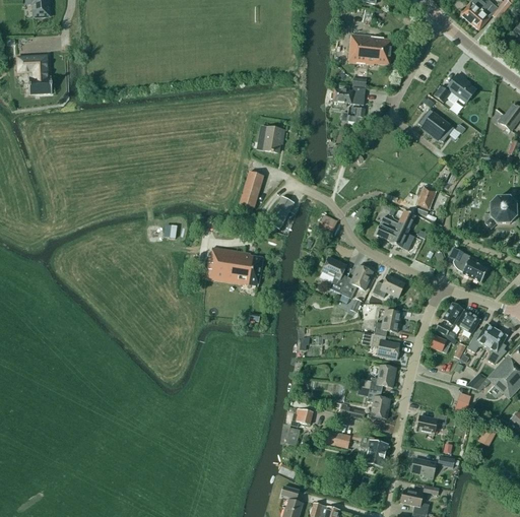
[(50,15),(49,0),(26,0),(33,0),(34,16),(50,15)]
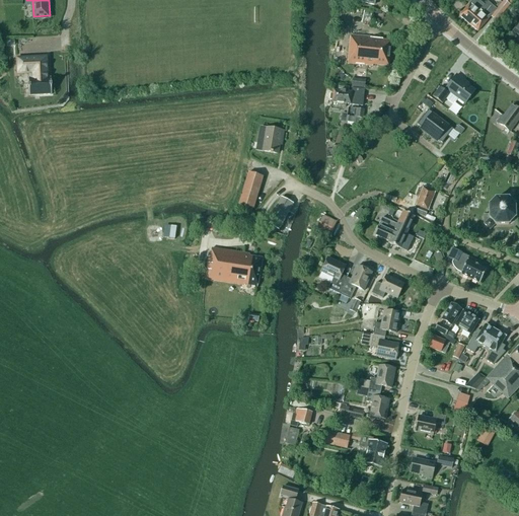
[(497,18),(510,3),(512,0),(503,0),(497,6),(489,0),(487,0),(485,3),(482,0),(470,0),(469,1),(459,13),(478,28),(491,14),(497,18)]
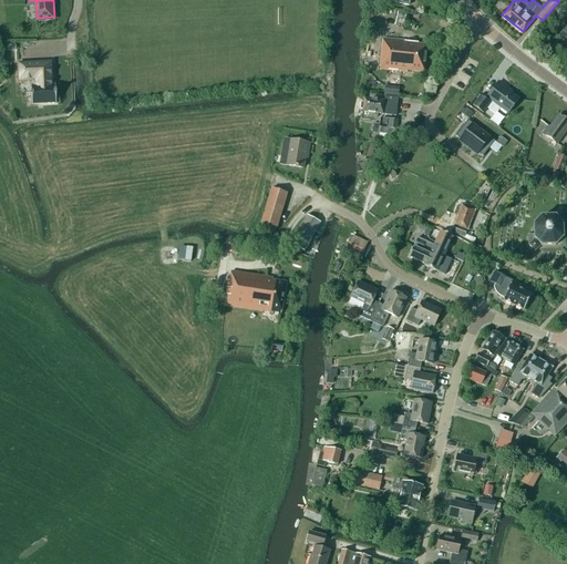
[(383,37),(380,67),(408,70),(408,68),(424,70),(428,42),(418,42),(418,41),(405,39),(383,37)]
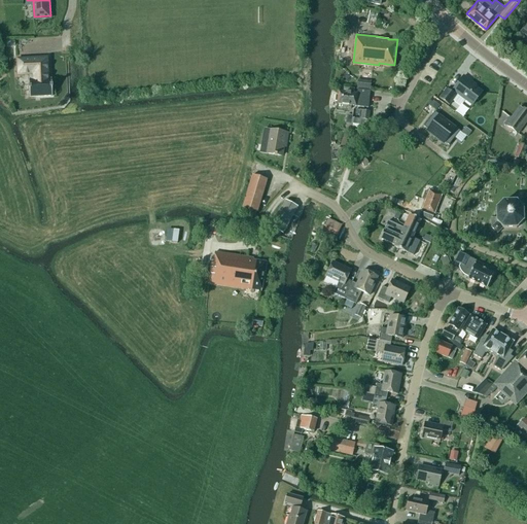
[(30,95),(53,94),(51,76),(48,76),(47,56),(18,57),(19,72),(31,72),(31,77),(29,77),(30,95)]
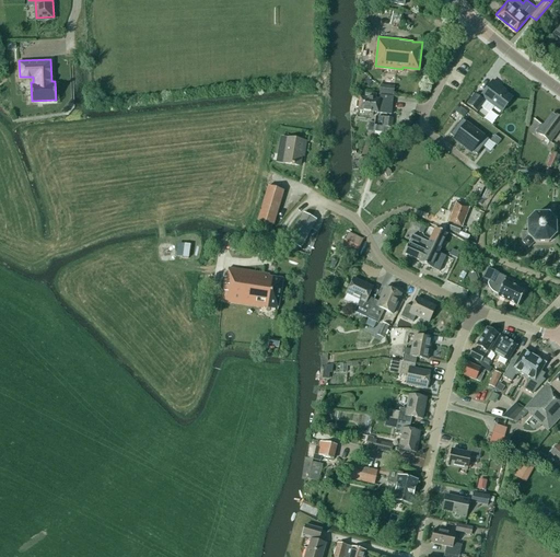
[(467,102),(478,109),(482,104),(490,109),(494,104),(502,109),(513,95),(501,86),(502,85),(493,78),(480,95),(475,92),(467,102)]
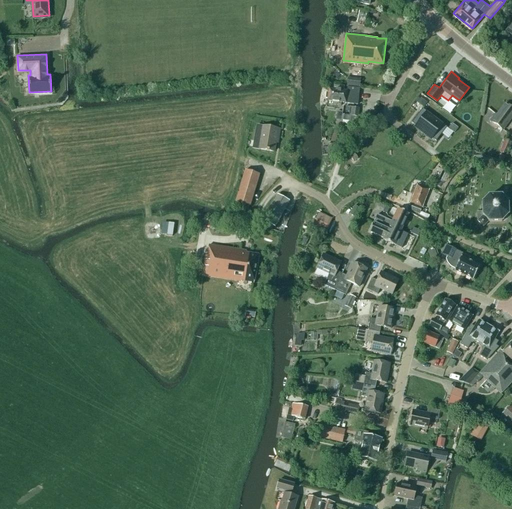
[(347,88),(329,86),(328,90),(326,89),(325,96),(328,96),(327,98),(358,102),(360,86),(347,84),(347,88)]
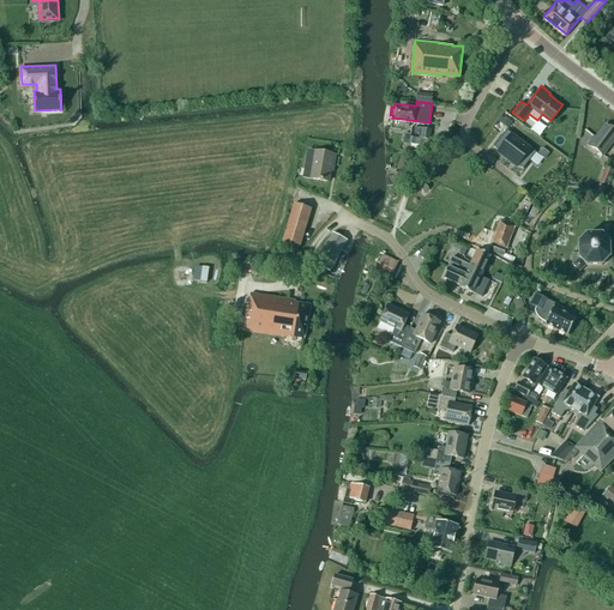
[(596,136),(594,133),(588,142),(603,152),(613,137),(613,127),(606,122),(596,136)]
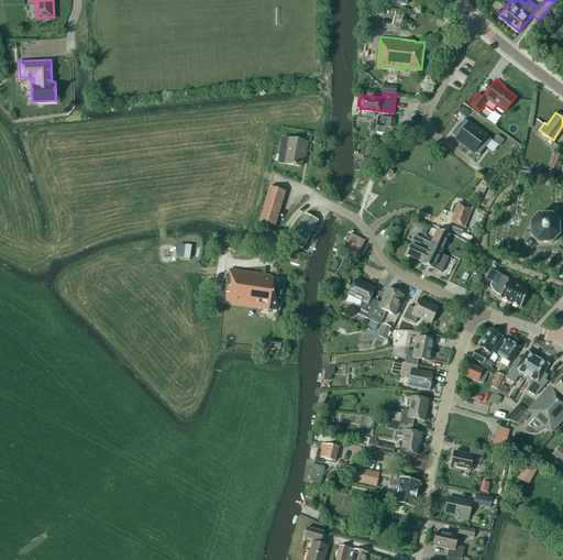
[(385,116),(384,124),(395,125),(396,117),(385,116)]
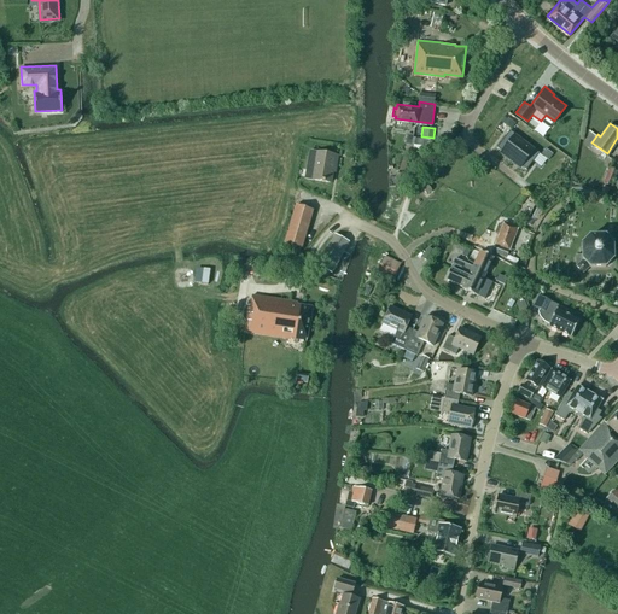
[(511,129),(497,147),(503,151),(501,155),(509,161),(525,140),(511,129)]
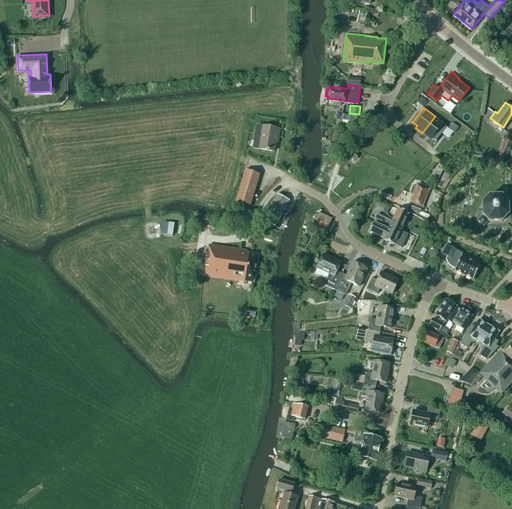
[(349,113),(342,112),(342,118),(343,118),(343,120),(345,120),(347,122),(350,121),(359,120),(360,114),(359,114),(349,113)]
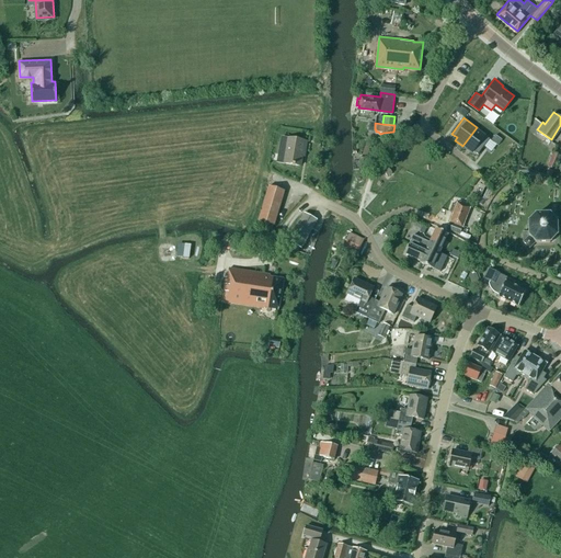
[(477,127),(462,146),(470,152),(472,149),(478,154),(491,137),(477,127)]
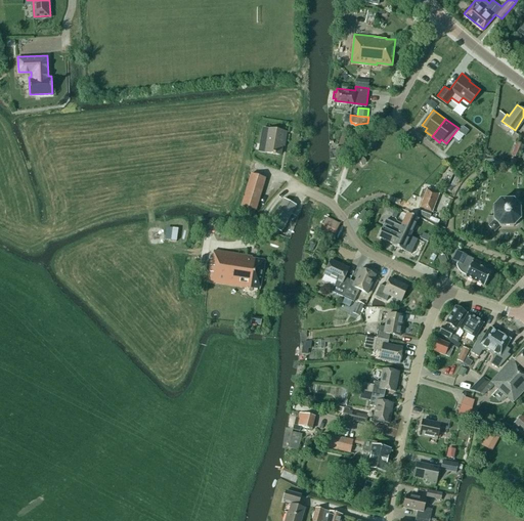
[(469,128),(463,124),(459,129),(465,134),(469,128)]
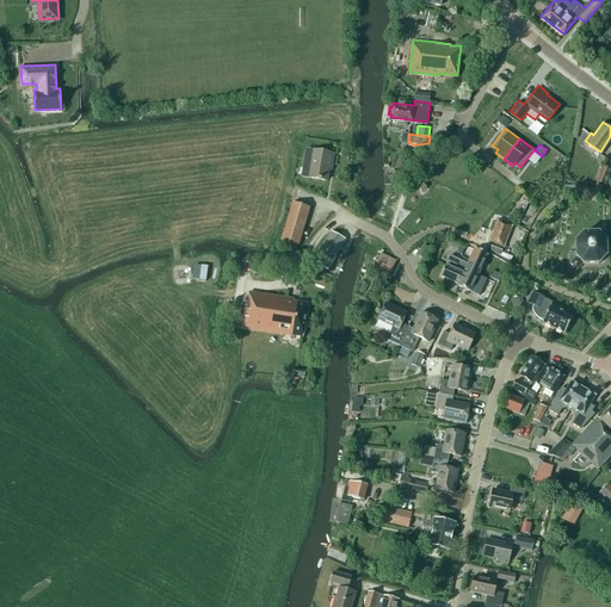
[(309,175),(327,178),(329,162),(332,162),(333,152),(314,148),(307,147),(302,173),(309,175)]
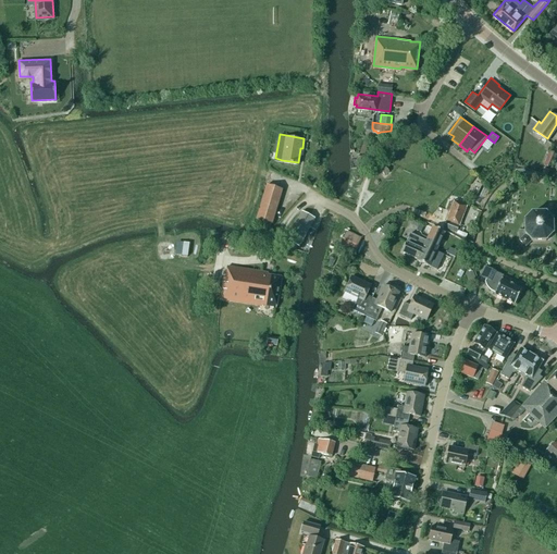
[(541,171),(544,163),(551,167),(556,152),(549,149),(544,162),(536,159),(532,168),(541,171)]
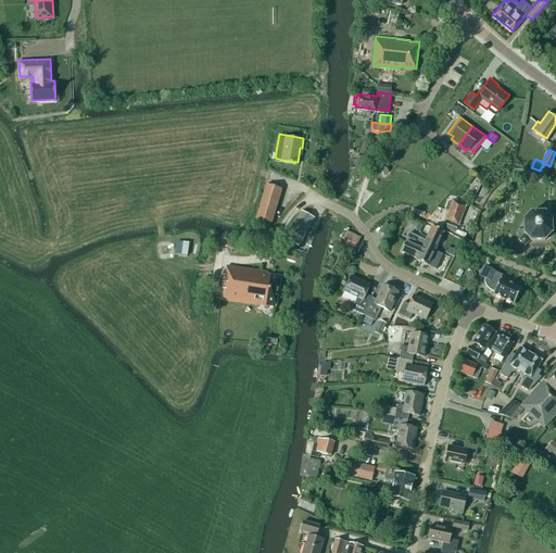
[(281,187),(267,183),(256,217),(272,222),(281,187)]
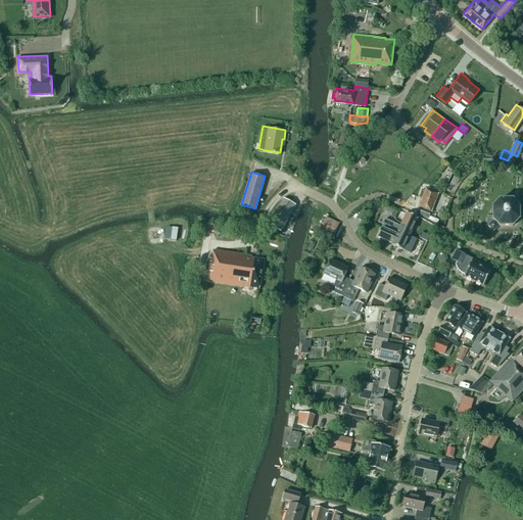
[(419,195),(422,196),(417,211),(429,216),(438,190),(427,186),(426,188),(422,187),(419,195)]
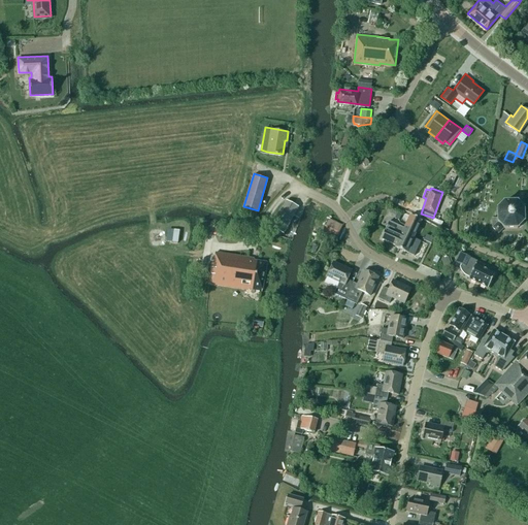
[(272,226),(284,232),(298,205),(288,199),(272,226)]
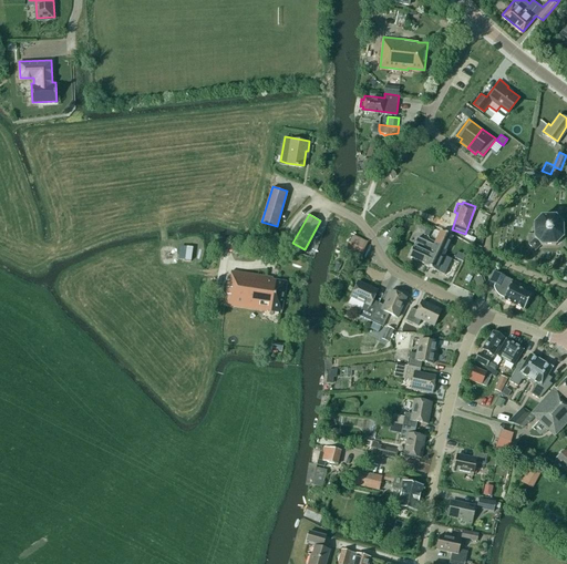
[(542,243),(556,243),(563,235),(563,221),(556,214),(540,214),(534,222),(535,232),(528,232),(528,242),(529,243),(536,248),(542,243)]
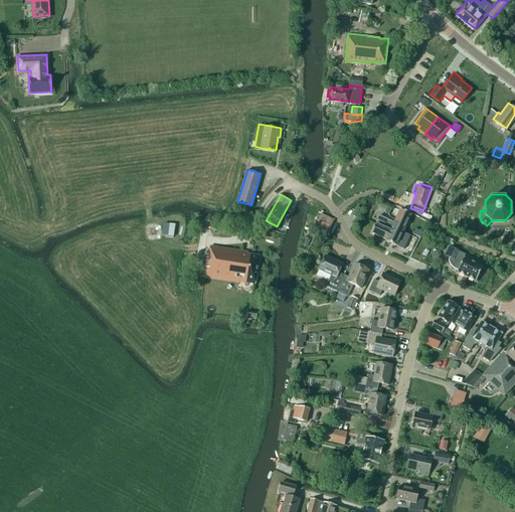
[(351,206),(359,212),(364,204),(356,199),(351,206)]
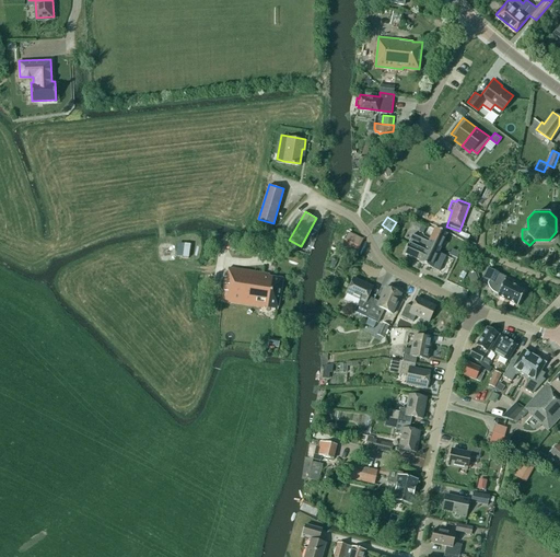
[(430,235),(429,240),(420,258),(419,259),(440,269),(446,254),(439,250),(447,232),(435,225),(434,227),(428,223),(423,233),(430,235)]
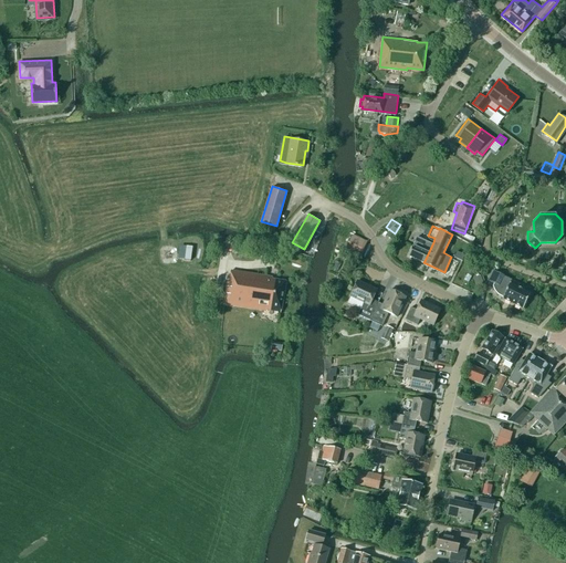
[(366,240),(353,233),(345,249),(359,256),(366,240)]
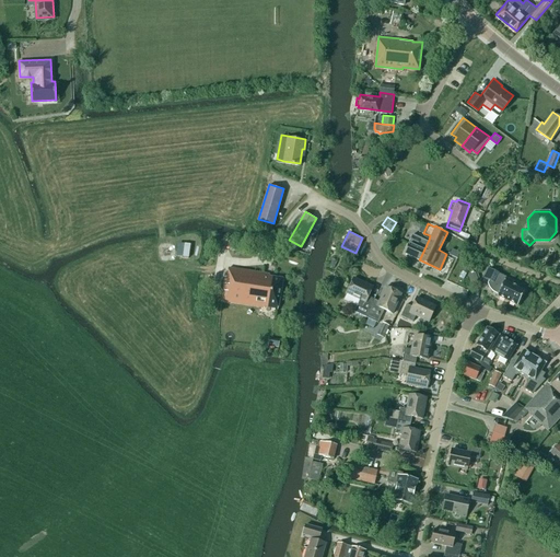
[(420,258),(429,240),(412,232),(404,251),(420,258)]
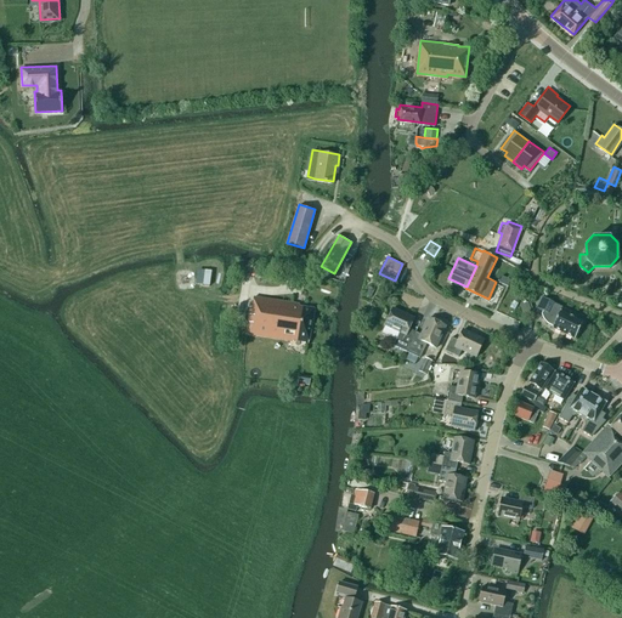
[(282,276),(269,273),(267,281),(281,283),(282,276)]
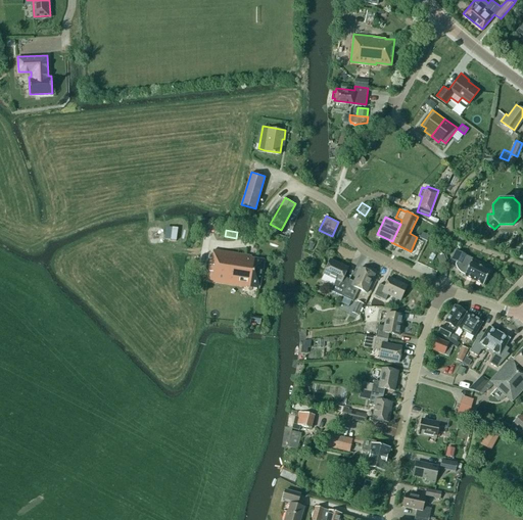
[(210,256),(207,279),(259,287),(265,257),(251,255),(252,253),(214,247),(211,256),(210,256)]
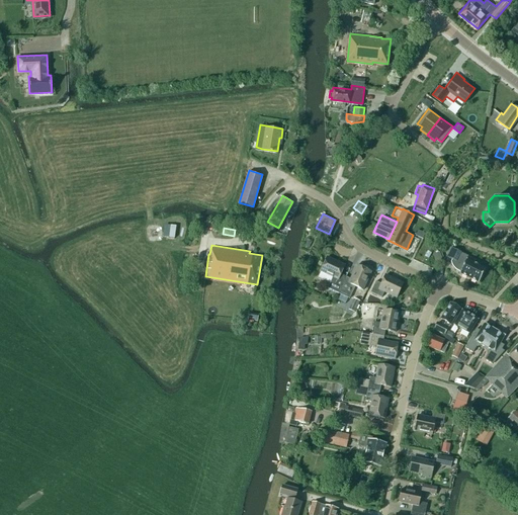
[(450,246),(446,254),(452,258),(451,260),(452,262),(453,264),(454,266),(456,267),(458,268),(460,269),(459,271),(479,280),(480,278),(482,279),(484,274),(482,274),(486,267),(473,261),(476,258),(468,255),(468,254),(450,246)]
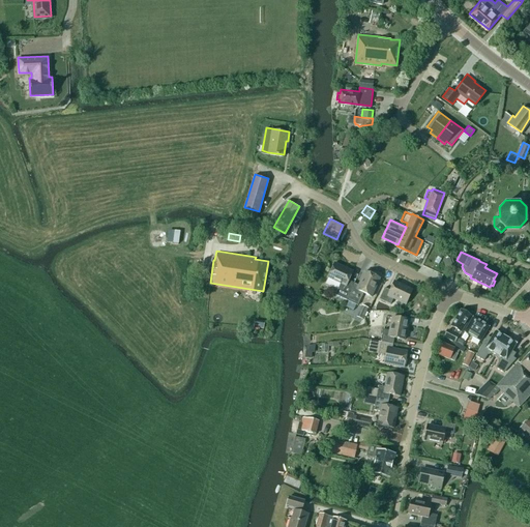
[(353,269),(335,261),(329,274),(342,280),(335,293),(347,298),(354,281),(349,279),(353,269)]
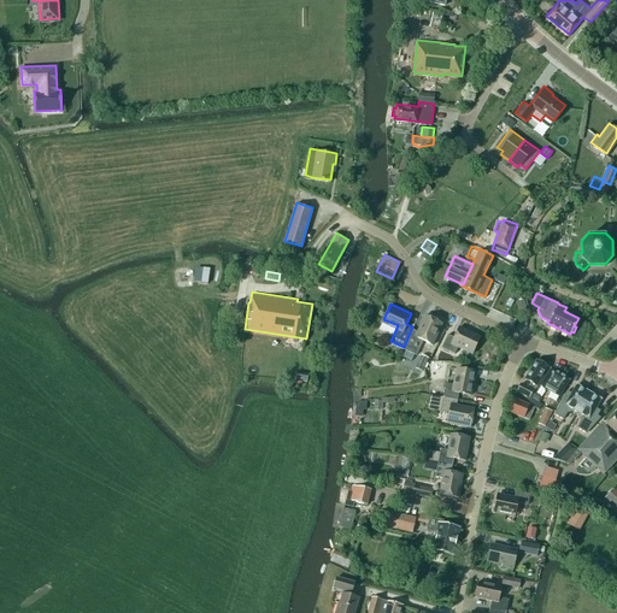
[(417,353),(423,339),(433,342),(442,322),(427,314),(419,330),(412,326),(404,347),(417,353)]
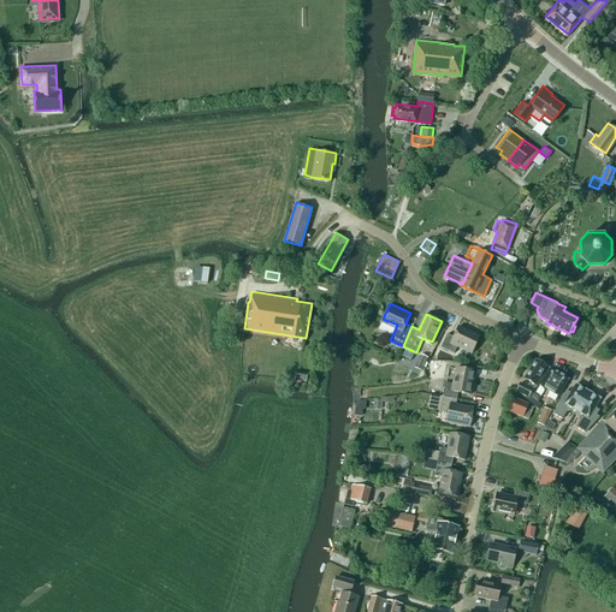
[(448,332),(440,344),(454,351),(457,343),(472,350),(480,333),(458,324),(454,334),(448,332)]
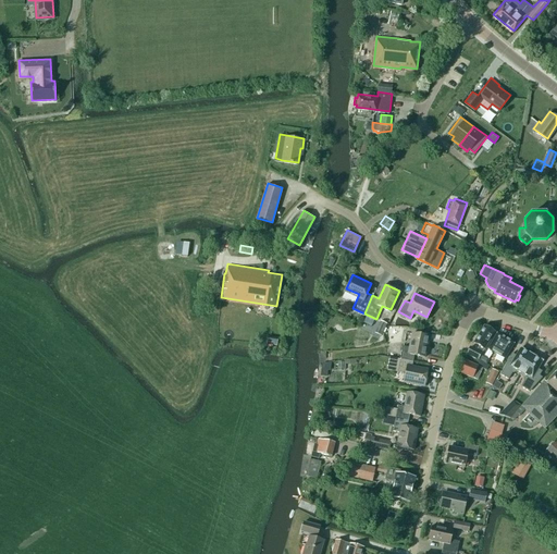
[(383,334),(388,322),(380,318),(374,330),(383,334)]
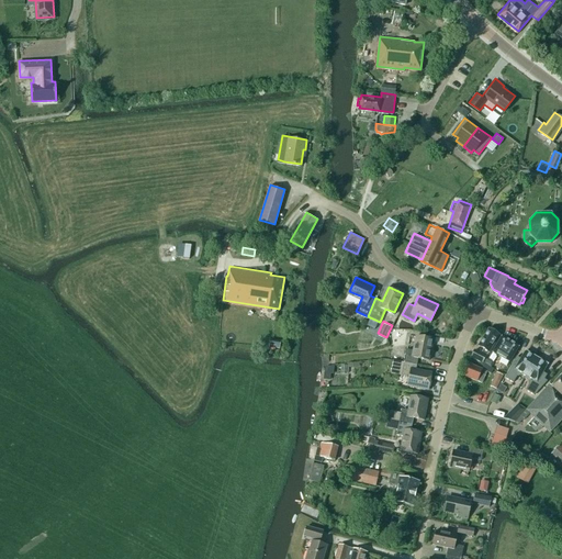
[(483,337),(482,336),(480,339),(481,341),(479,344),(484,347),(482,351),(475,348),(472,355),(483,360),(486,355),(499,333),(489,326),(483,337)]
